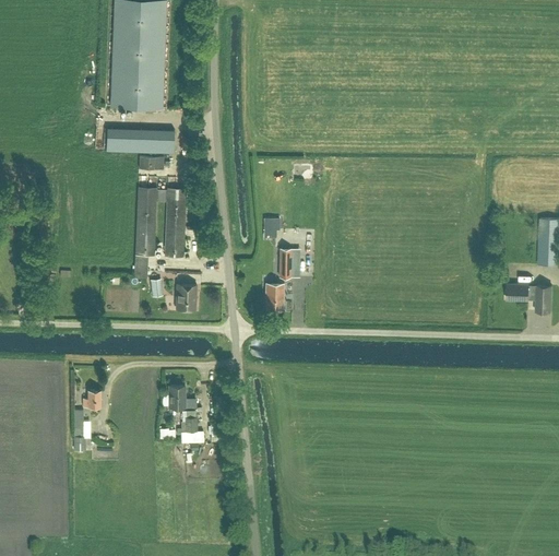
[(129,0),(121,0),(118,108),(154,109),(158,1),(129,0)]
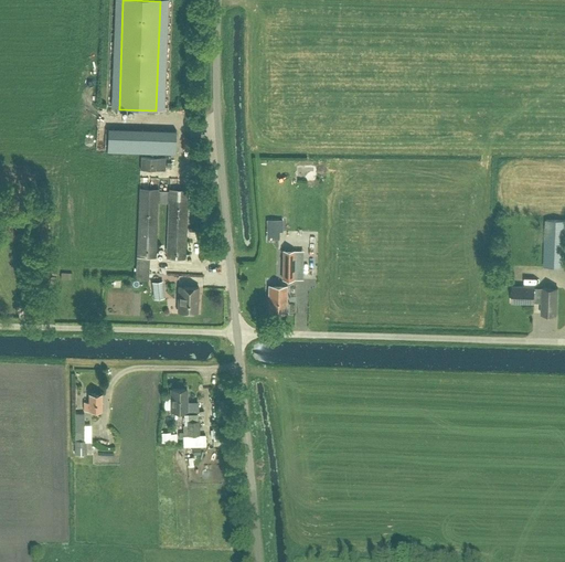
[(96,140),(96,154),(106,154),(106,130),(95,130),(95,140),(96,140)]
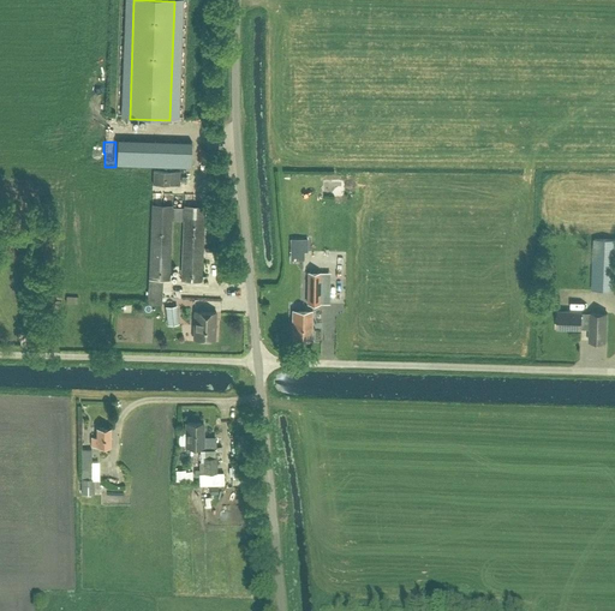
[(154,168),(190,169),(191,145),(154,144),(154,168)]
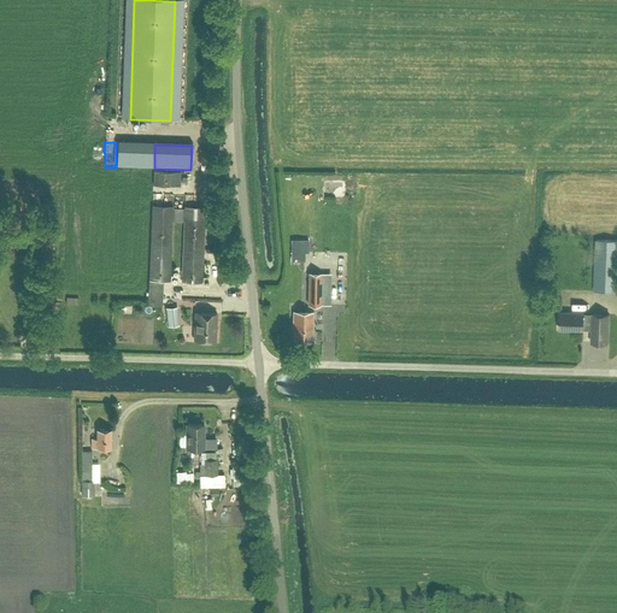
[(184,198),(174,196),(174,188),(180,189),(180,175),(154,175),(150,283),(170,284),(172,224),(183,225),(182,284),(201,286),(205,199),(184,198)]
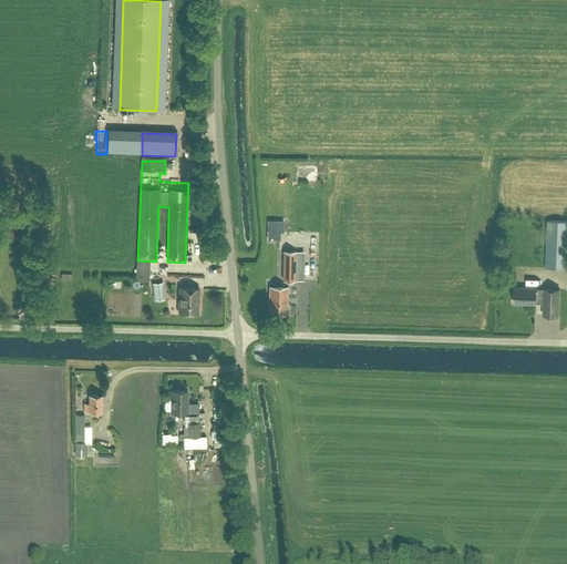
[(566,239),(566,224),(548,223),(546,270),(566,272),(566,239)]
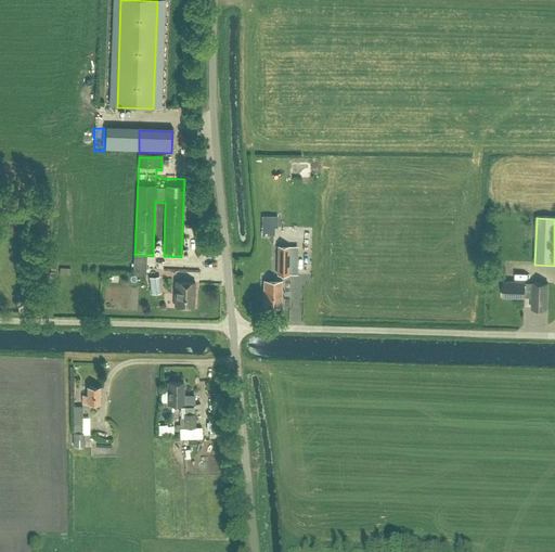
[(261,219),(261,231),(274,231),(278,231),(278,219),(274,219),(261,219)]
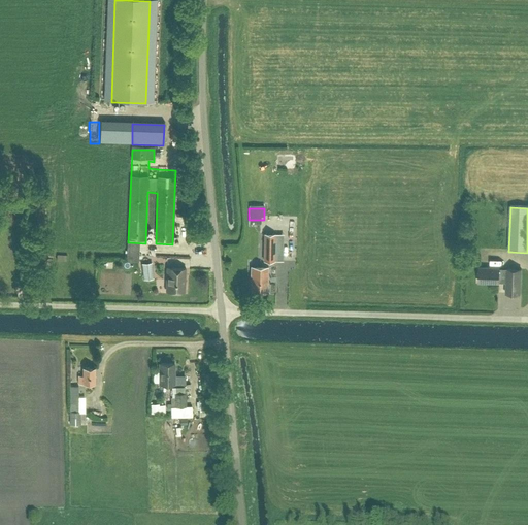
[(276,236),(264,236),(264,263),(275,264),(276,236)]
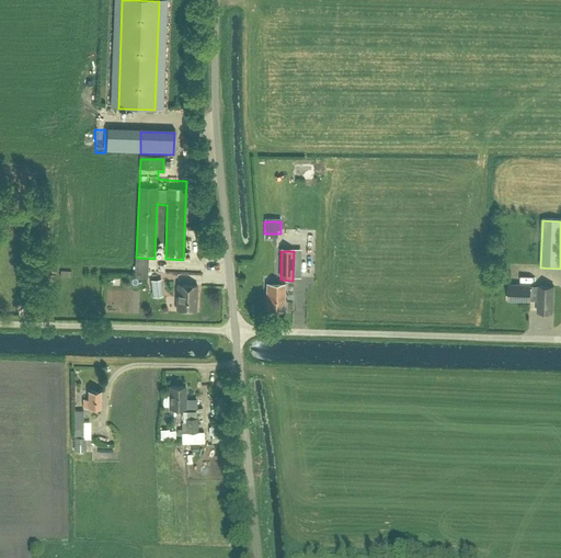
[(147,281),(148,259),(136,259),(135,281),(147,281)]
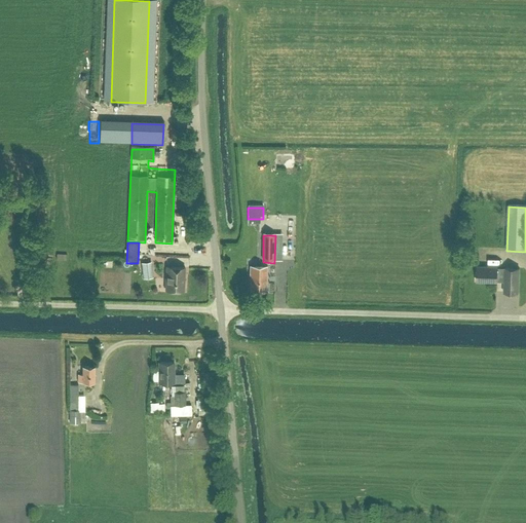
[(141,263),(142,278),(151,278),(150,263),(141,263)]
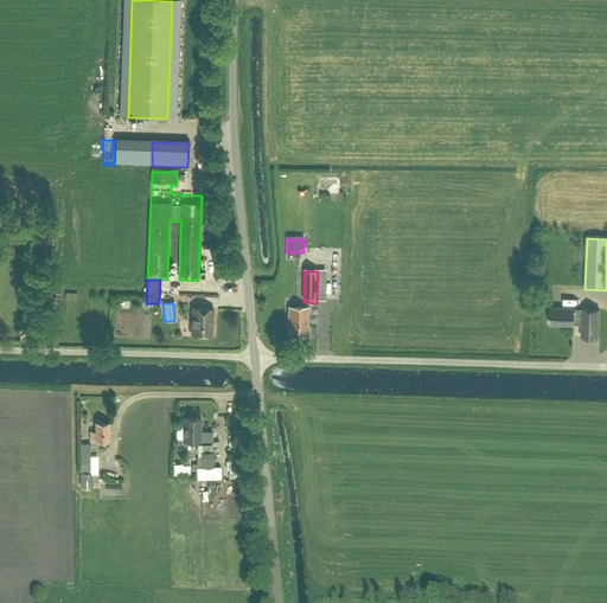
[(308,309),(295,309),(295,319),(288,319),(287,338),(308,339),(308,309)]
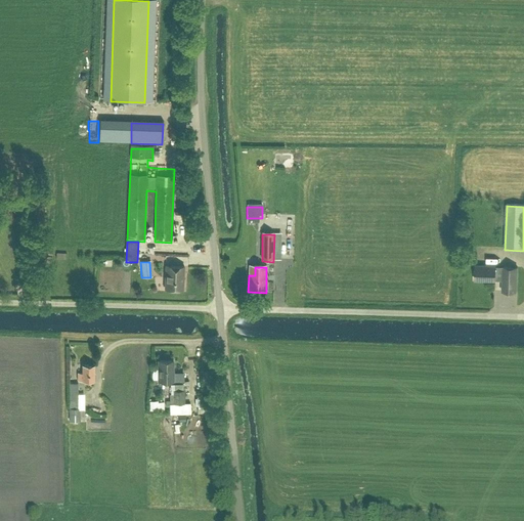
[(166,268),(165,291),(183,292),(184,268),(166,268)]
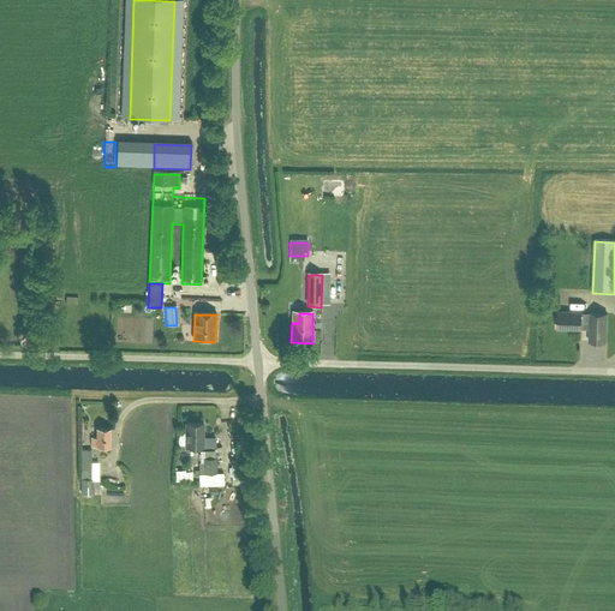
[(607,316),(557,315),(556,330),(581,331),(581,328),(590,328),(589,345),(605,345),(607,316)]
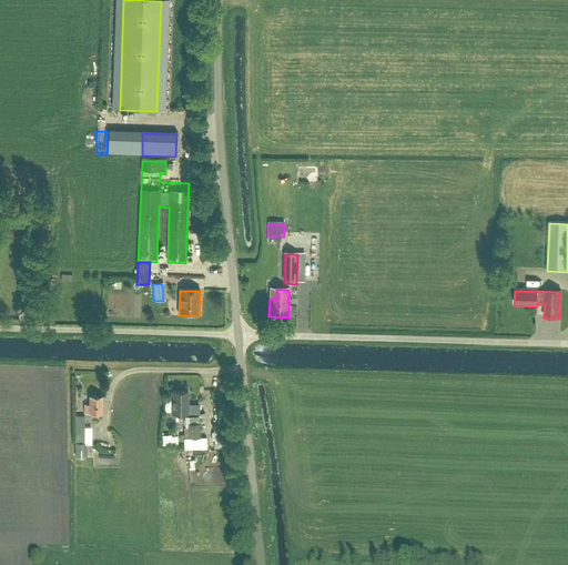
[(188,416),(188,394),(172,393),(171,415),(188,416)]
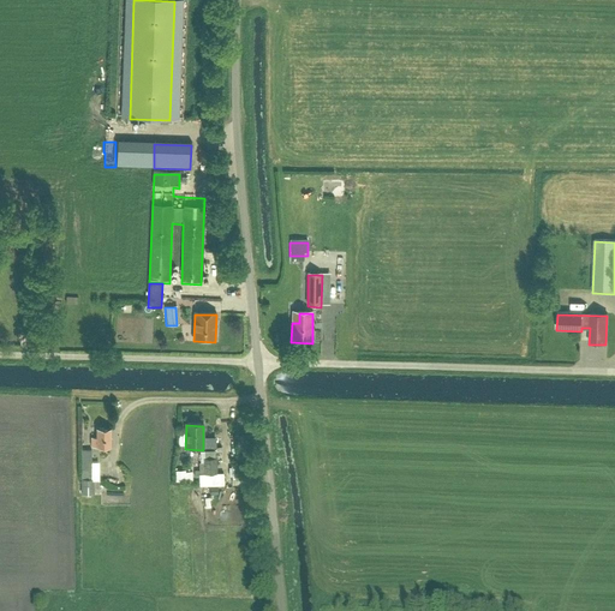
[(91,449),(111,449),(111,430),(96,430),(96,439),(91,439),(91,449)]
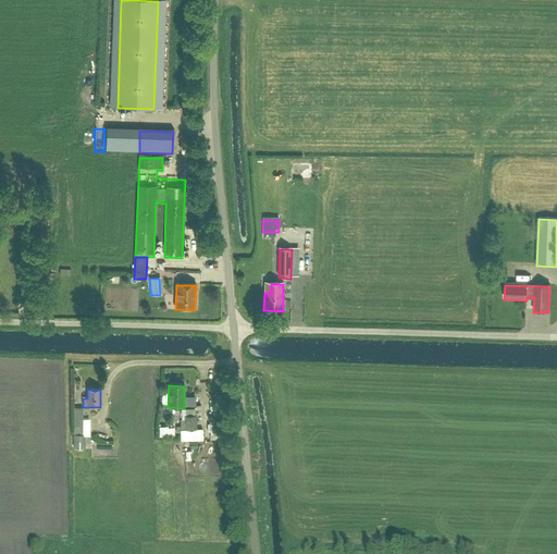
[(83,410),(73,410),(73,451),(85,451),(85,436),(83,436),(83,410)]
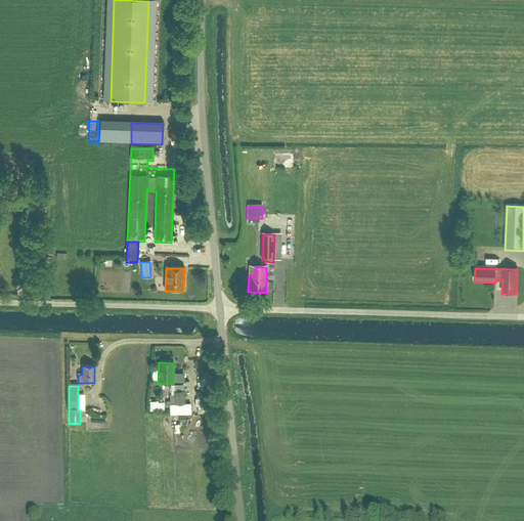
[(173,393),(173,396),(170,397),(171,415),(185,414),(183,386),(175,387),(175,393),(173,393)]
